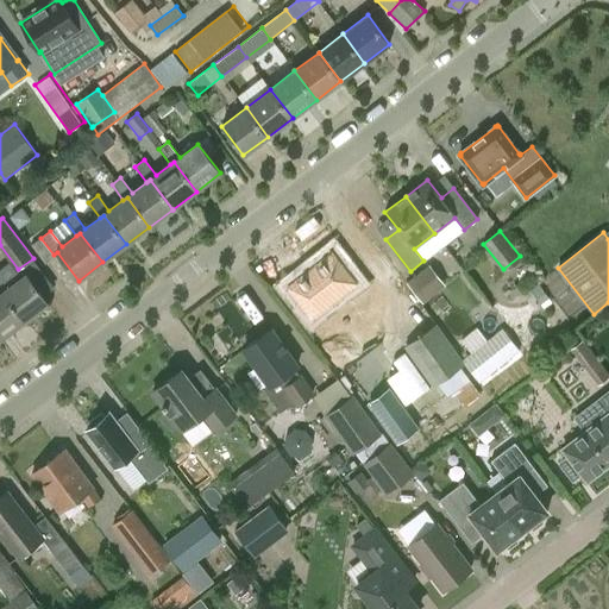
[(357,284),(332,252),(287,287),(312,319),(357,284)]
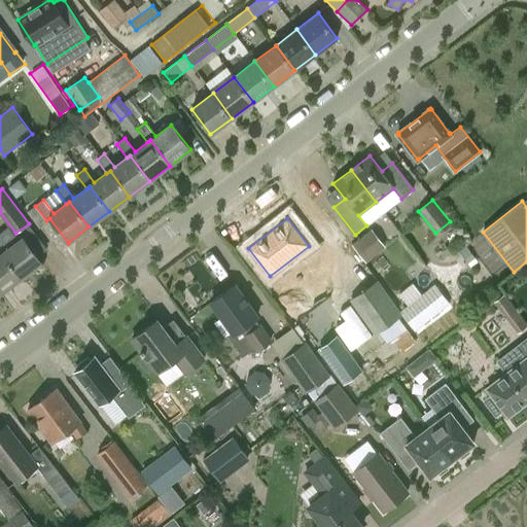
[(365,261),(385,246),(372,230),(352,245),(365,261)]
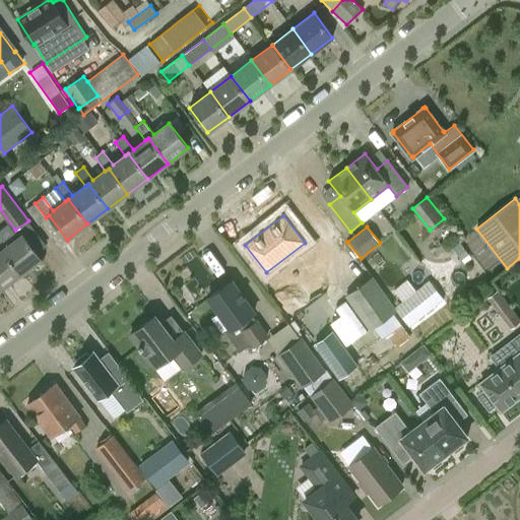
[(0,250),(1,250),(20,274),(41,259),(22,234),(6,246),(0,237),(0,250)]
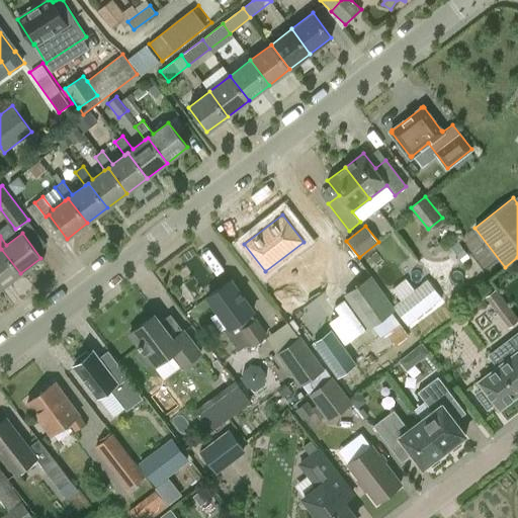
[(0,287),(1,288),(20,273),(1,249),(0,249),(0,287)]
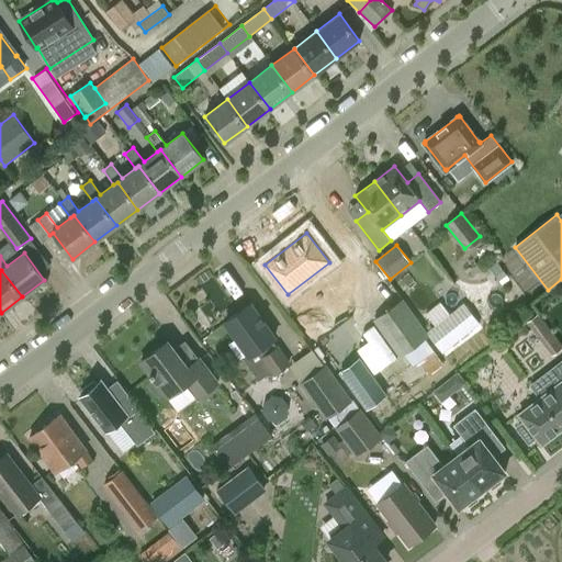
[(400,357),(429,336),(402,299),(372,321),(400,357)]
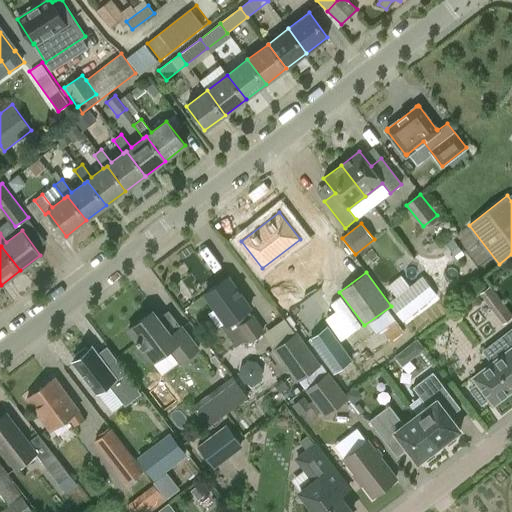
[(440,293),(425,273),(411,283),(403,273),(389,284),(398,296),(391,302),(405,320),(440,293)]
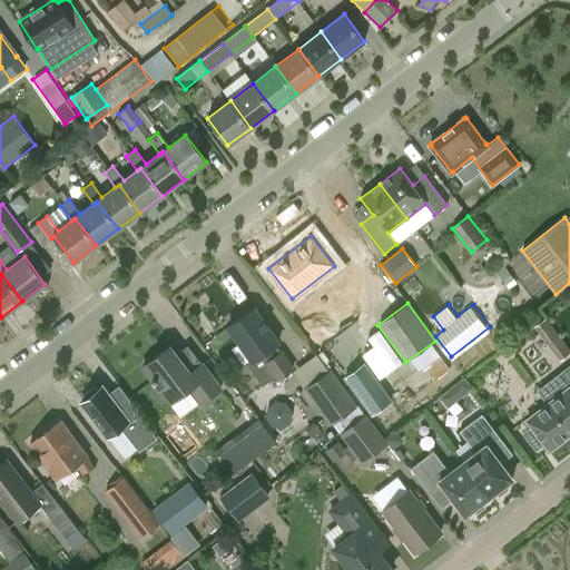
[(275,345),(278,343),(254,308),(228,327),(251,360),(246,363),(263,385),(274,377),(264,363),(281,352),(275,345)]
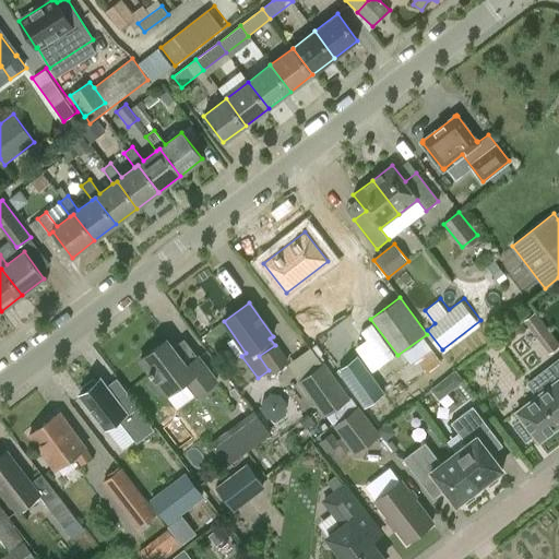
[(533,316),(523,322),(546,353),(556,345),(533,316)]
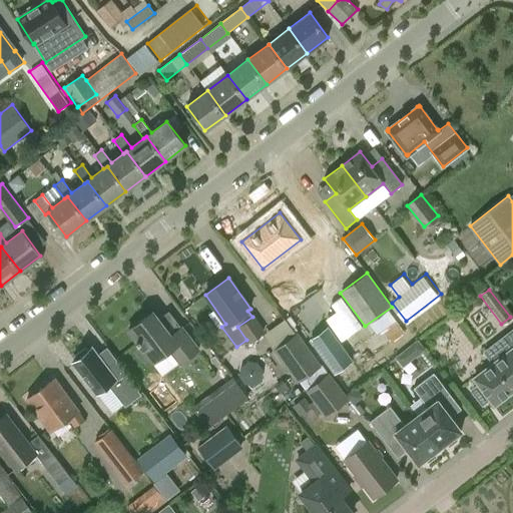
[(181,364),(198,350),(181,328),(171,336),(152,312),(128,331),(140,346),(137,348),(136,353),(141,359),(146,360),(149,358),(152,362),(169,349),(181,364)]
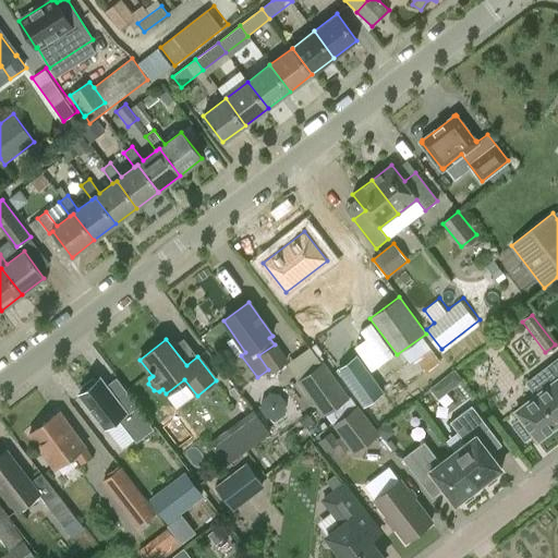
[(271,374),(289,362),(276,343),(275,344),(258,355),(268,370),(271,374)]
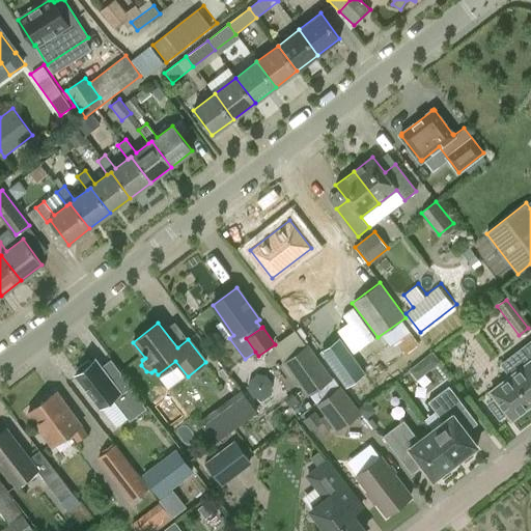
[(366,373),(341,337),(322,352),(347,387),(366,373)]
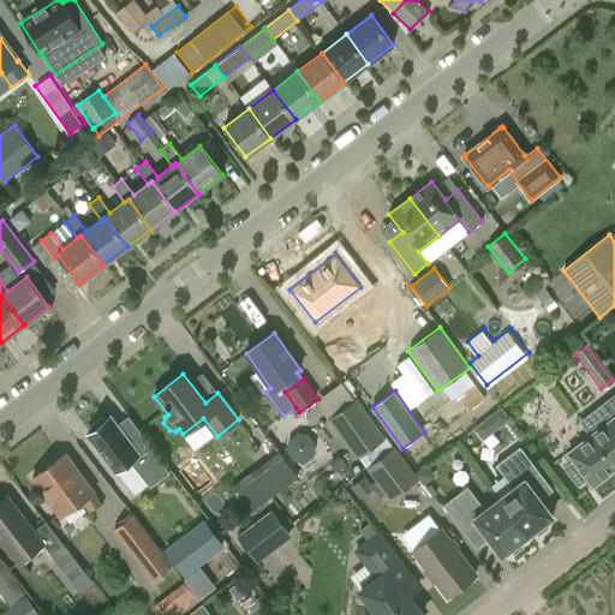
[(566,469),(575,482),(578,484),(586,478),(592,487),(614,469),(614,395),(581,423),(591,436),(567,454),(574,463),(566,469)]
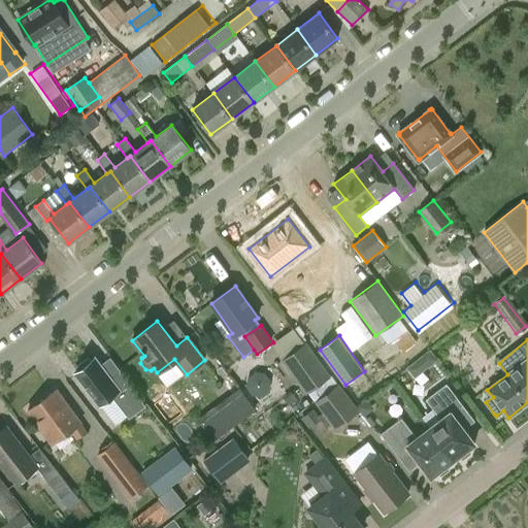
[(330,375),(306,341),(282,359),(305,393),(330,375)]
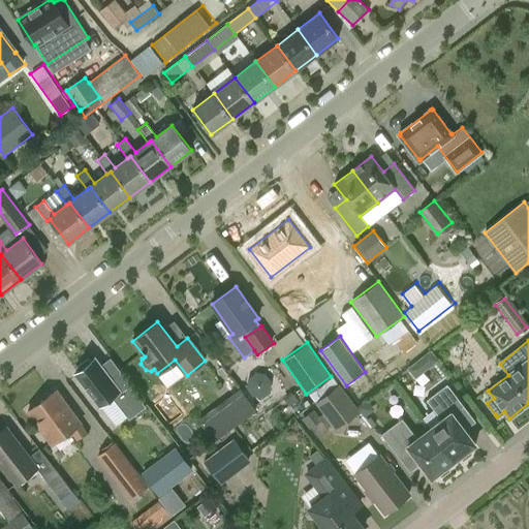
[(418,376),(441,358),(433,347),(410,366),(418,376)]
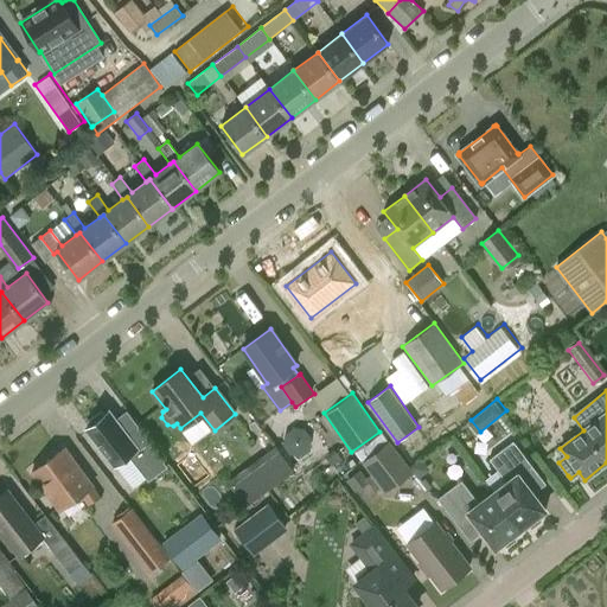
[(151,445),(136,427),(127,434),(115,420),(109,411),(103,415),(101,411),(89,421),(91,425),(87,429),(114,465),(128,454),(148,480),(167,466),(149,445),(151,445)]
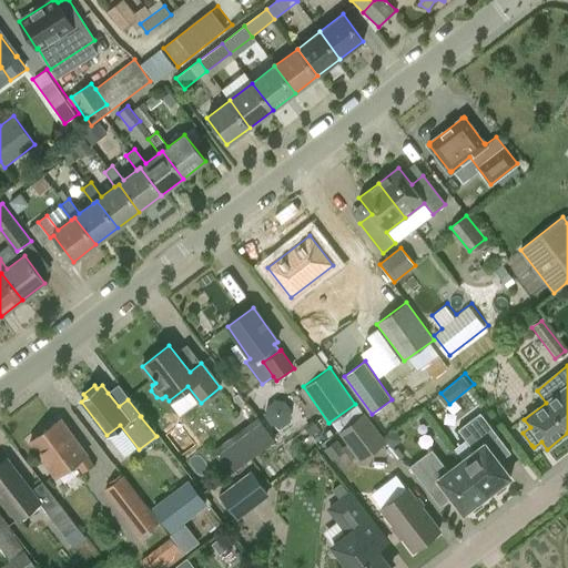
[(265,408),(277,427),(295,416),(283,397),(265,408)]
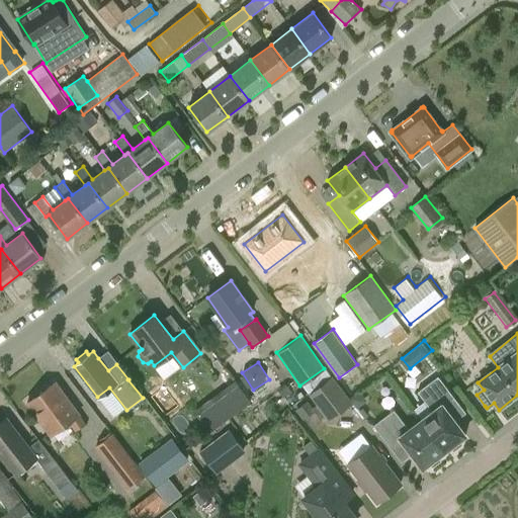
[(340,413),(352,403),(332,376),(309,394),(316,404),(327,395),(340,413)]
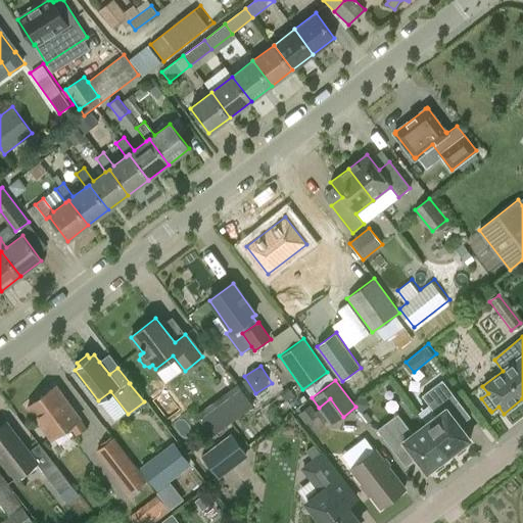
[(436,416),(424,425),(448,457),(456,452),(458,455),(466,448),(463,445),(470,439),(459,426),(470,417),(442,380),(421,396),(436,416)]
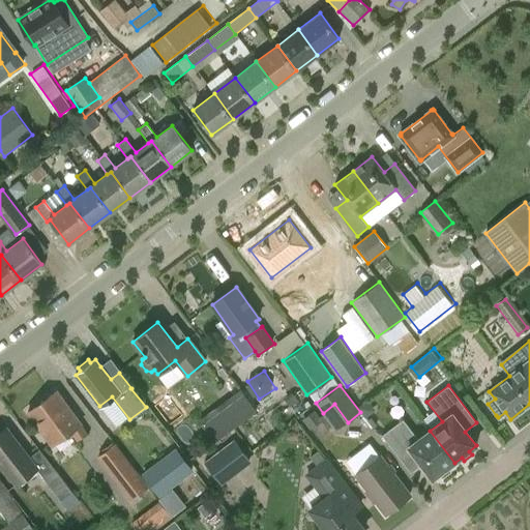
[(246,390),(206,418),(219,438),(260,410),(246,390)]
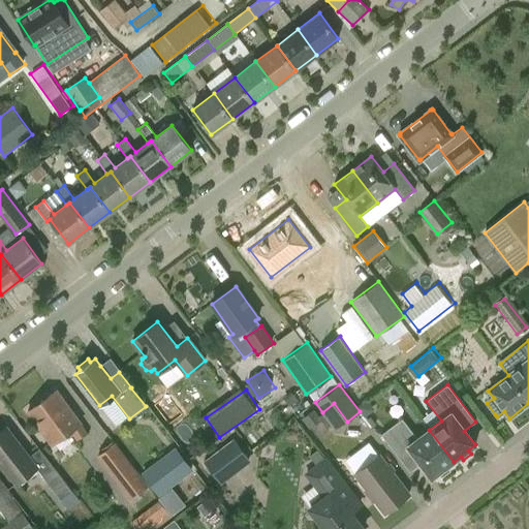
[(28,411),(30,414),(53,445),(71,432),(78,440),(87,434),(81,425),(57,392),(28,411)]
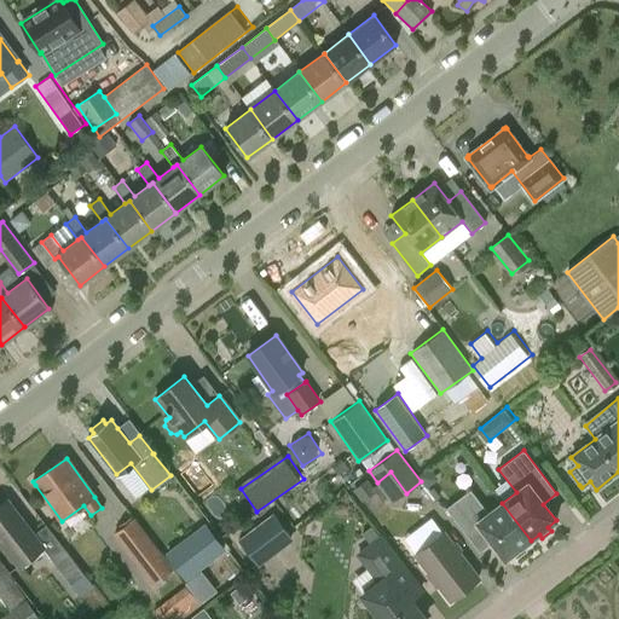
[(522,547),(531,541),(502,503),(489,514),(470,490),(446,509),(479,553),(492,543),(505,560),(514,554),(516,557),(526,551),(522,547)]
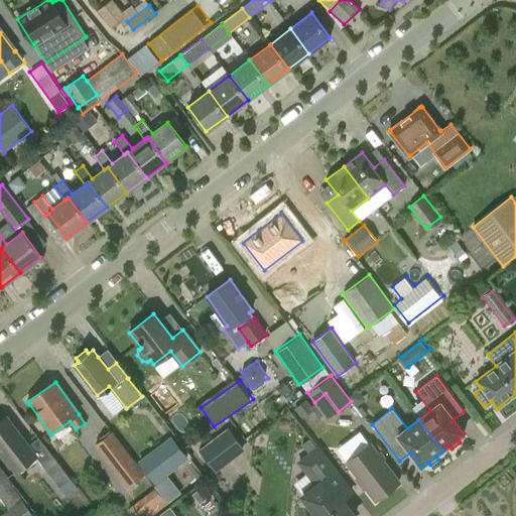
[(6,416),(0,421),(0,449),(16,472),(36,457),(6,416)]
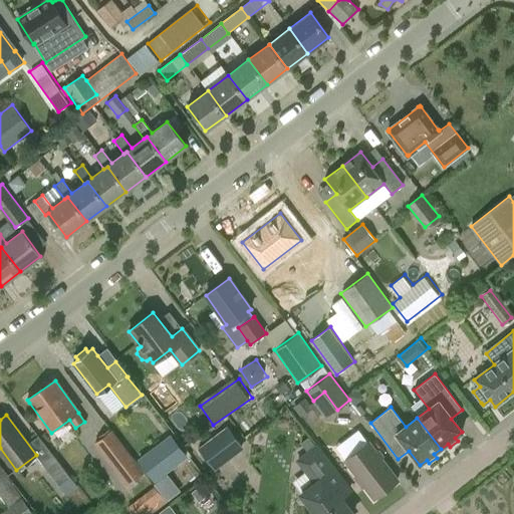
[(215,469),(244,448),(227,426),(199,448),(215,469)]
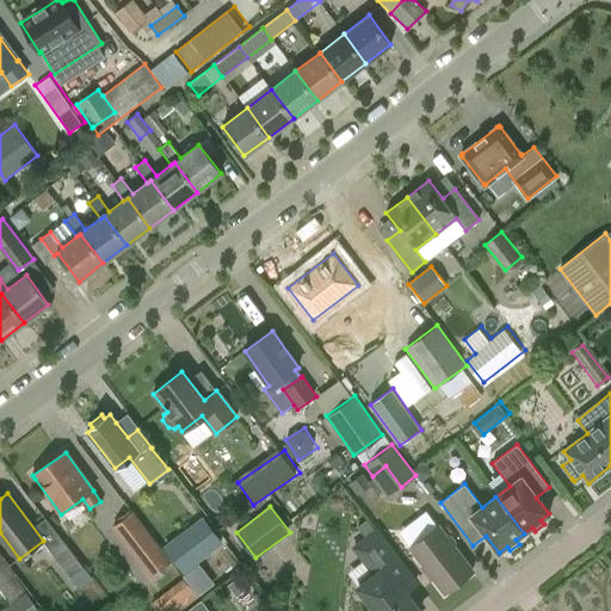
[(221,542),(203,518),(165,548),(184,571),(221,542)]
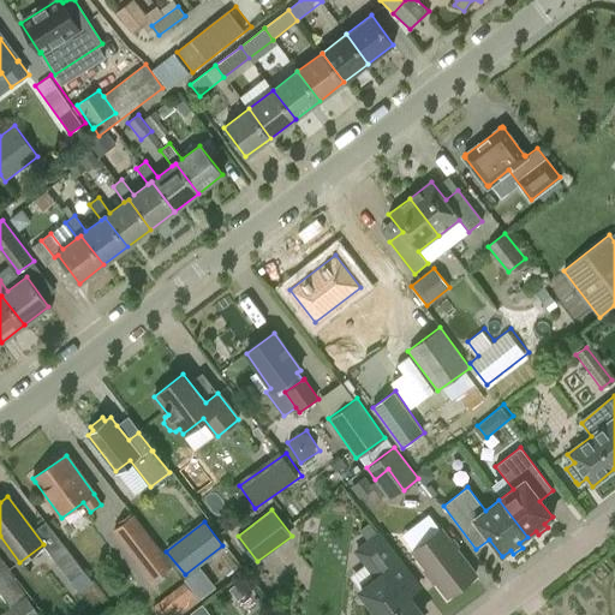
[(114,530),(147,572),(166,557),(148,535),(136,543),(121,524),(114,530)]
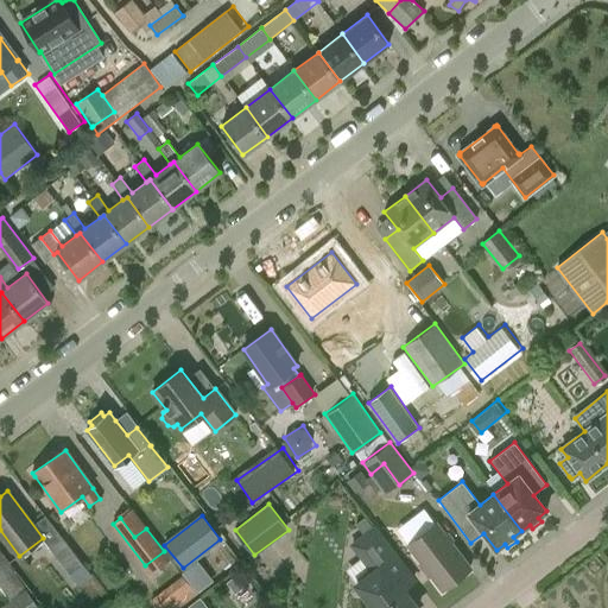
[(429,575),(430,574),(443,590),(469,570),(435,525),(409,545),(422,562),(420,563),(429,575)]
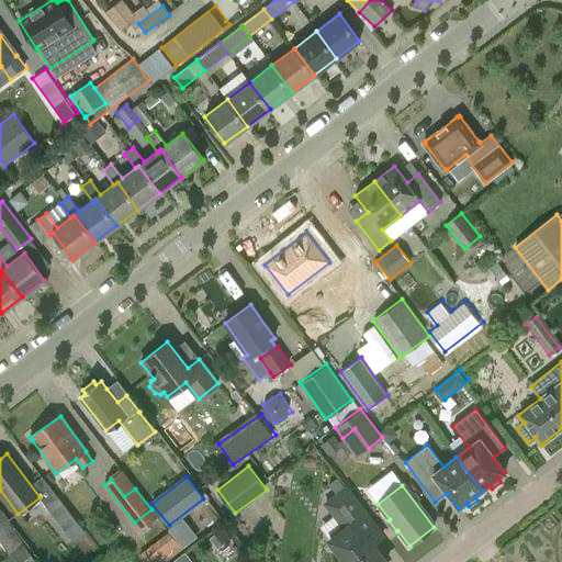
[(362,536),(358,531),(371,521),(346,489),(325,505),(344,529),(329,541),(345,561),(385,561),(364,535),(362,536)]
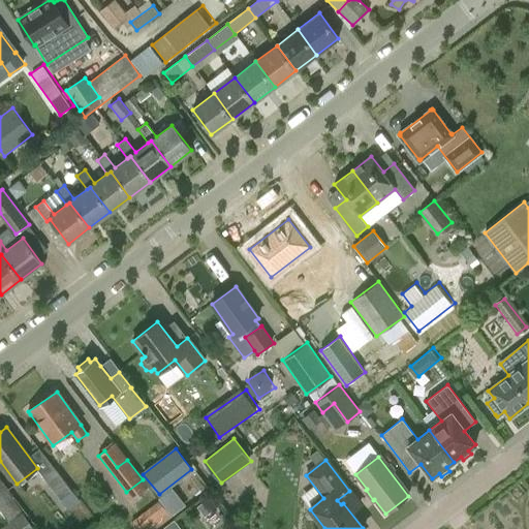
[(43,475),(61,498),(71,490),(54,467),(43,475)]
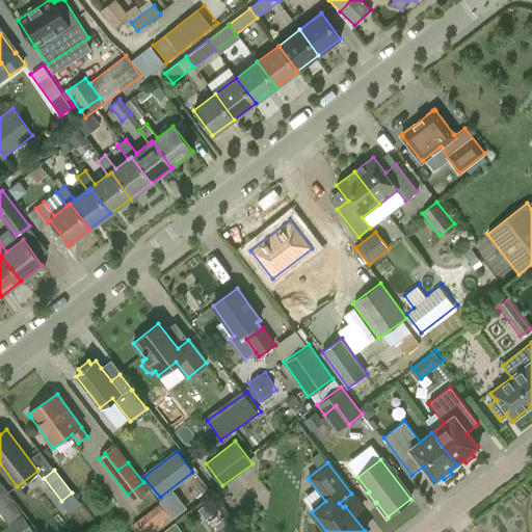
[(0,482),(0,511),(8,524),(23,513),(0,482)]
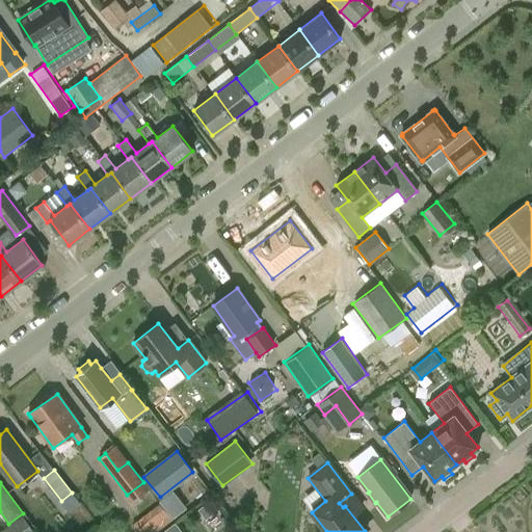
[(179,489),(163,496),(170,515),(186,510),(179,489)]
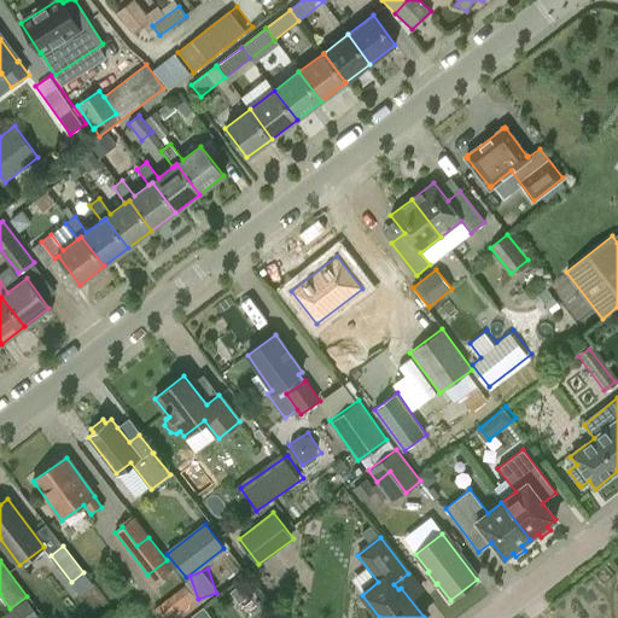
[(162,617),(169,617),(199,598),(188,583),(155,607),(162,617)]
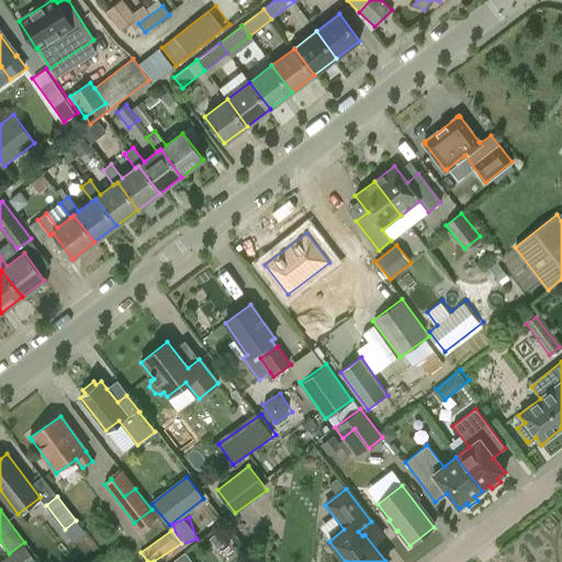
[(0,561),(36,561),(24,544),(0,561)]
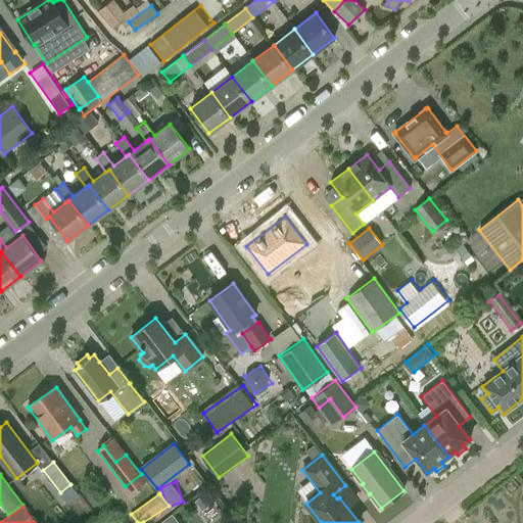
[(181,522),(176,513),(157,522),(181,522)]
